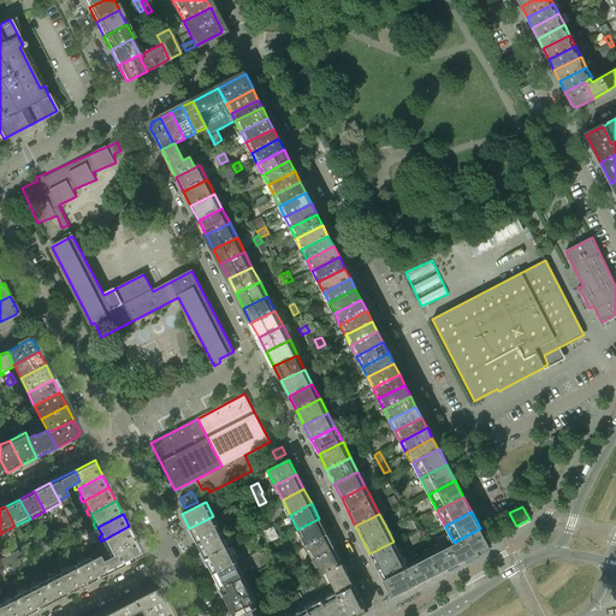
[(213,516),(189,528),(190,529),(188,531),(191,537),(193,535),(197,544),(220,532),(213,516)]
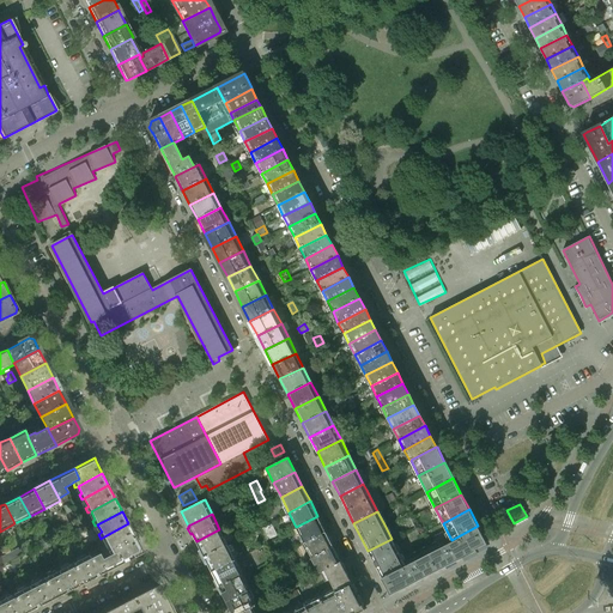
[(317,516),(296,527),(304,541),(326,530),(317,516)]
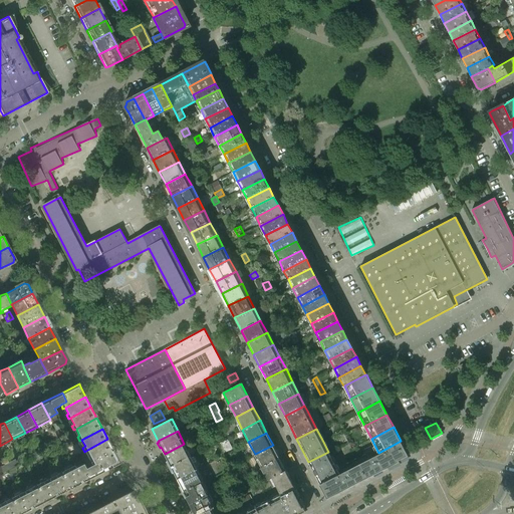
[(107,439),(87,450),(90,457),(88,458),(90,462),(112,450),(107,439)]
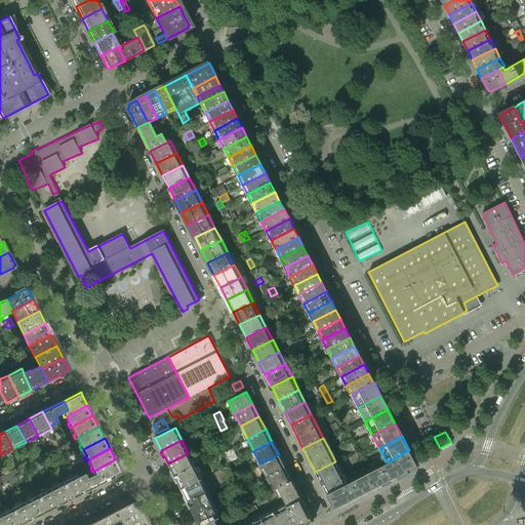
[(407,470),(416,466),(409,450),(387,462),(385,458),(382,454),(371,459),(374,463),(365,469),(375,488),(408,472),(407,470)]
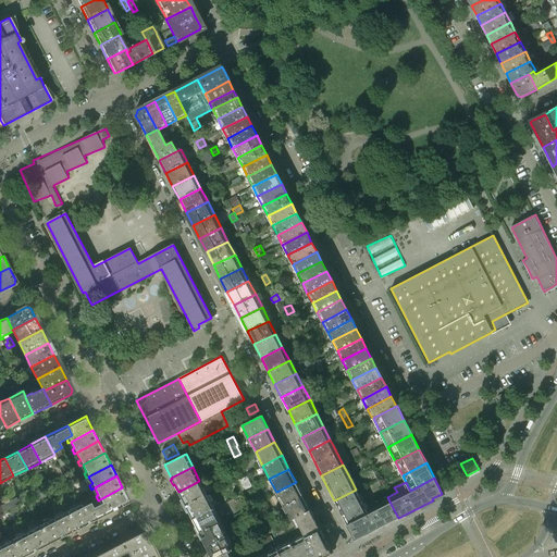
[(199,481),(178,492),(182,499),(181,500),(184,506),(185,505),(207,494),(199,481)]
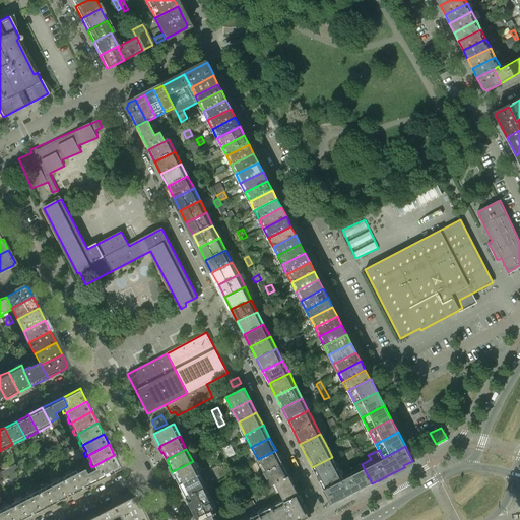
[(276,450),(258,459),(264,472),(282,463),(276,450)]
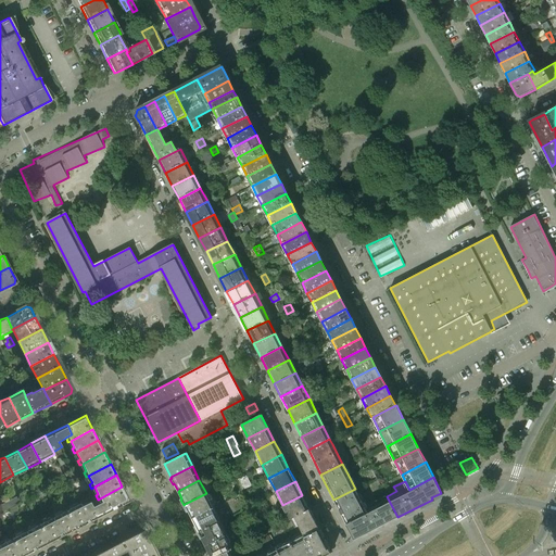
[(122,487),(98,500),(99,504),(100,504),(106,501),(112,512),(127,504),(130,502),(129,500),(122,487)]
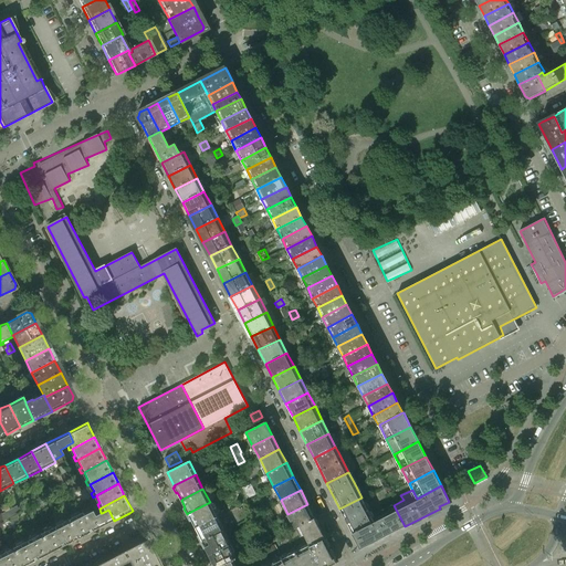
[(48,504),(43,496),(33,501),(38,510),(48,504)]
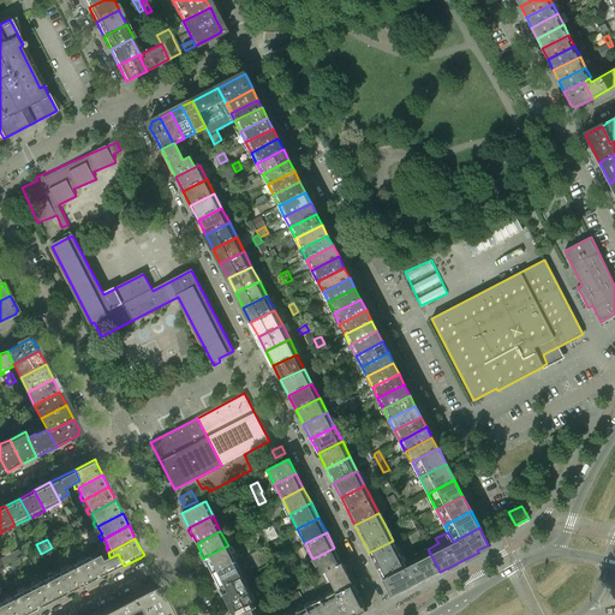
[(404,561),(400,554),(393,541),(369,553),(383,579),(406,567),(404,561)]
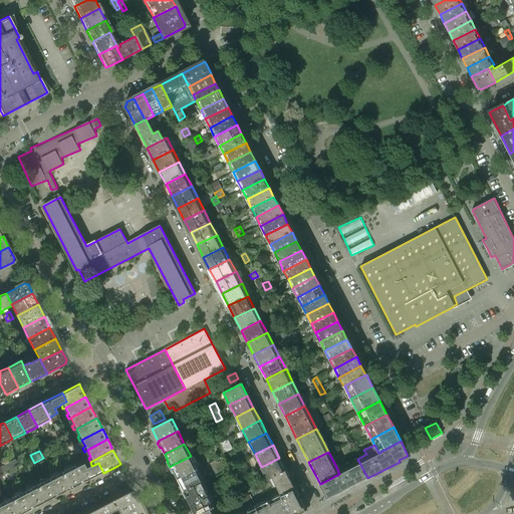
[(191,456),(171,466),(170,467),(173,473),(174,473),(177,479),(197,469),(191,456)]
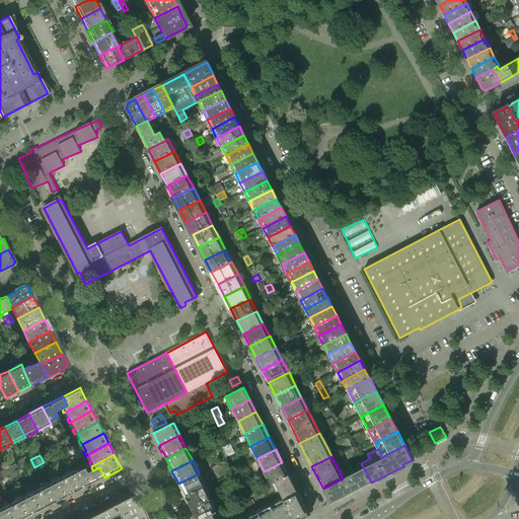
[(288,474),(282,462),(264,471),(271,485),(288,474)]
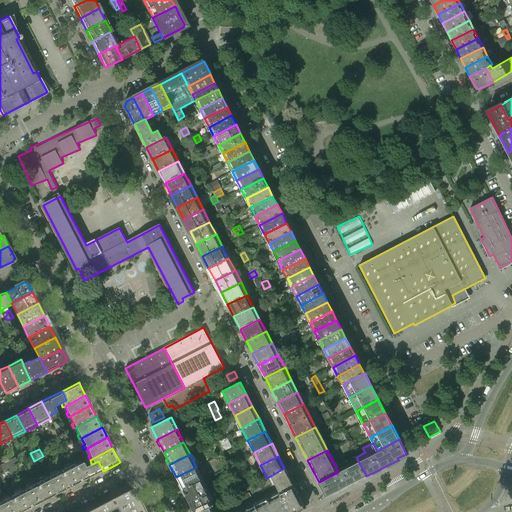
[(20,457),(0,466),(0,468),(2,472),(22,462),(20,457)]
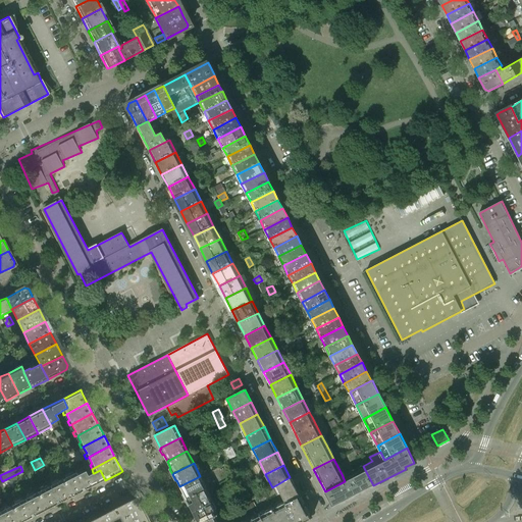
[(373,485),(363,466),(343,476),(345,481),(325,491),(332,507),(373,485)]
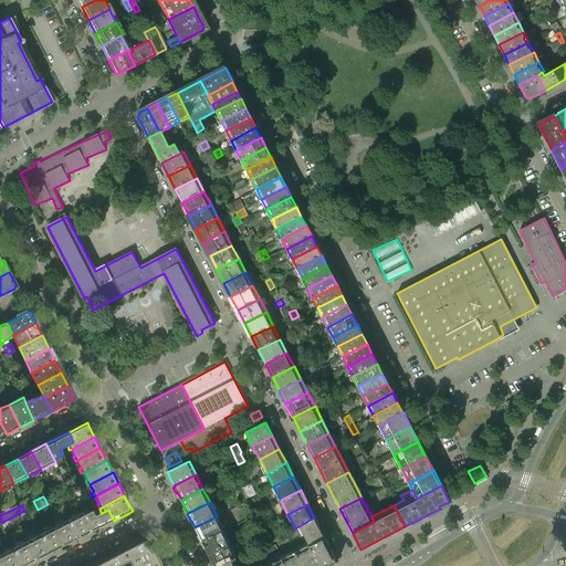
[(92,511),(83,516),(92,533),(114,521),(108,510),(102,513),(101,513),(94,516),(92,511)]
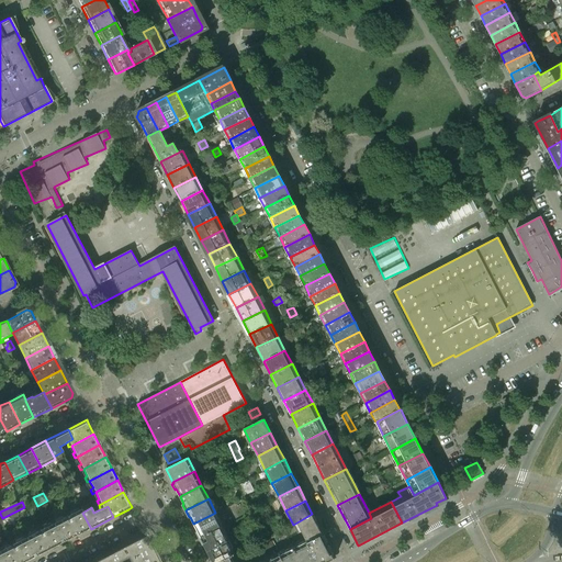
[(81,509),(67,516),(77,536),(91,529),(82,513),(81,509)]
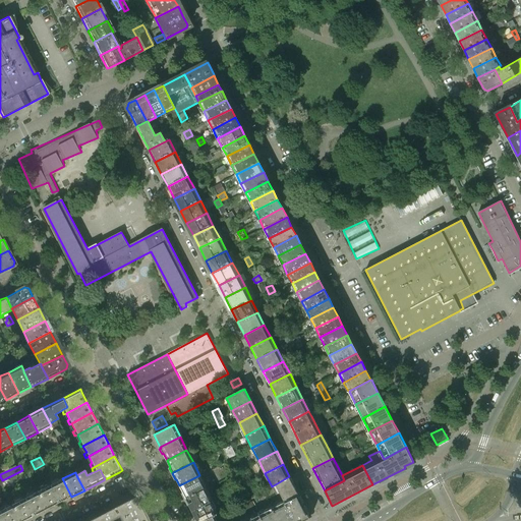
[(199,475),(179,485),(183,493),(182,494),(184,499),(186,498),(207,487),(199,475)]
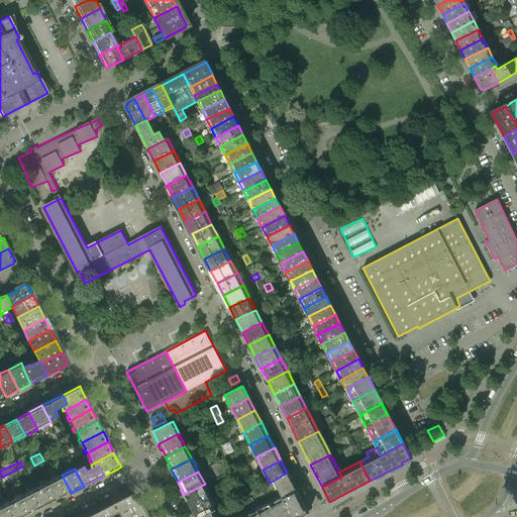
[(297,492),(287,473),(270,483),(270,484),(262,488),(264,493),(273,489),(274,491),(279,489),(281,494),(282,494),(284,498),(297,492)]
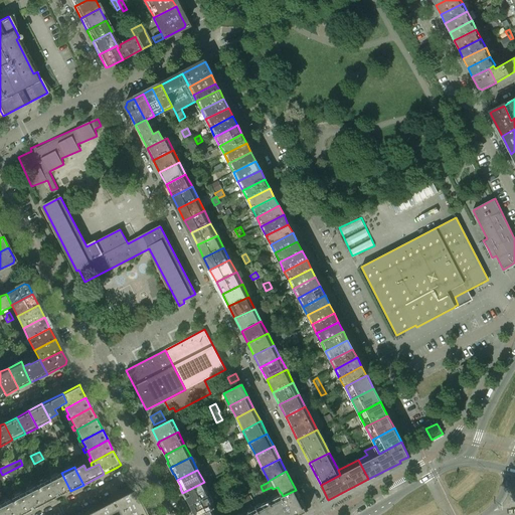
[(61,473),(48,480),(57,498),(70,491),(61,473)]
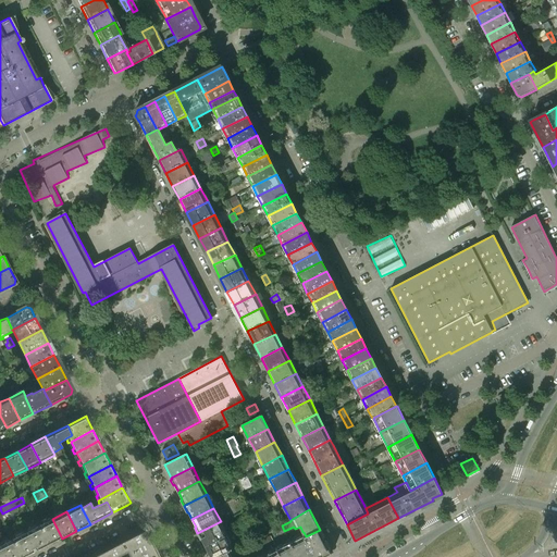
[(52,519),(39,525),(49,545),(62,539),(52,519)]
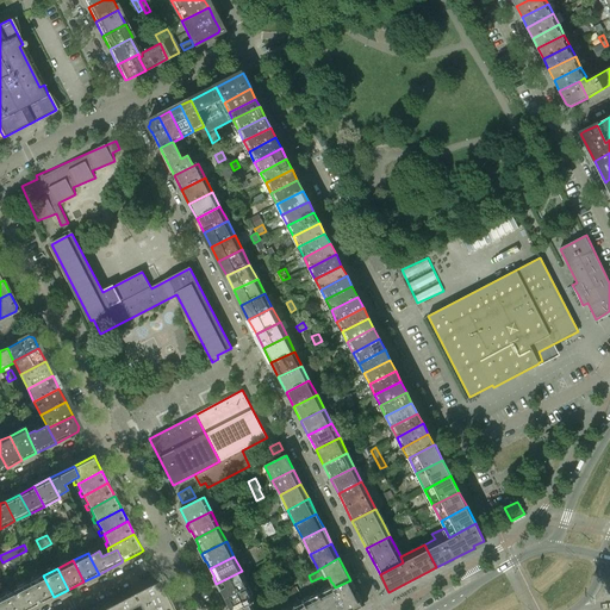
[(242,571),(218,583),(216,584),(221,591),(222,591),(225,598),(248,586),(249,586),(242,571)]
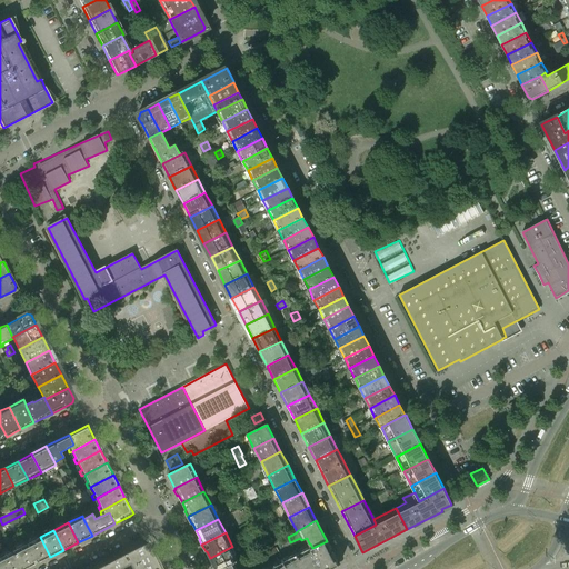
[(40,537),(27,545),(37,563),(50,557),(40,537)]
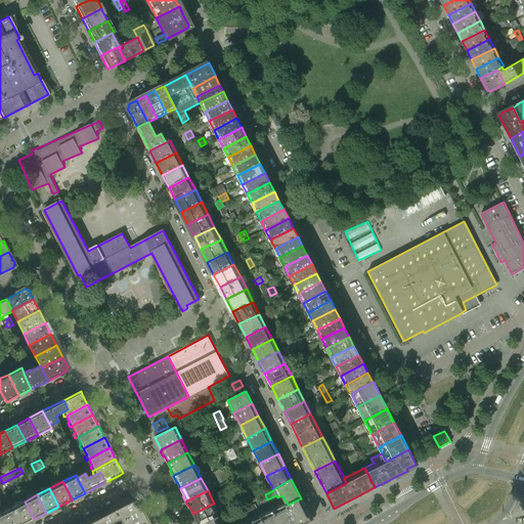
[(310,517),(301,498),(288,505),(297,523),(305,523),(313,520),(311,516),(310,517)]
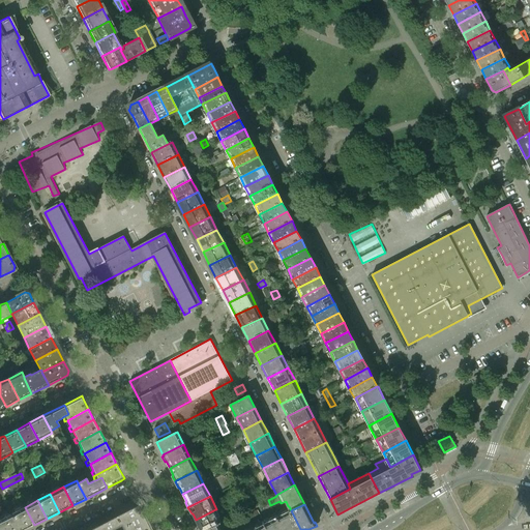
[(144,518),(138,506),(116,518),(121,526),(122,529),(144,518)]
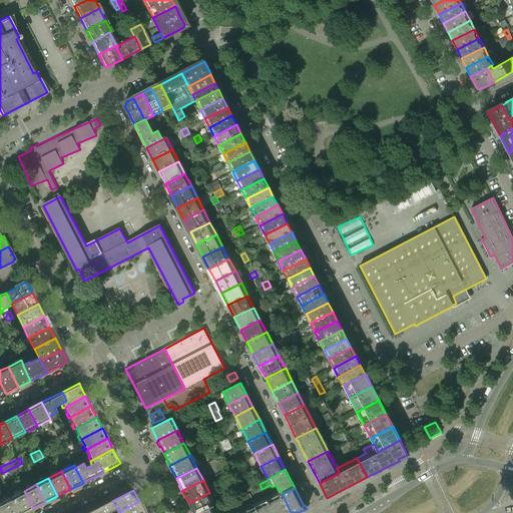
[(279,490),(267,496),(275,512),(291,512),(282,494),(280,490),(279,490)]
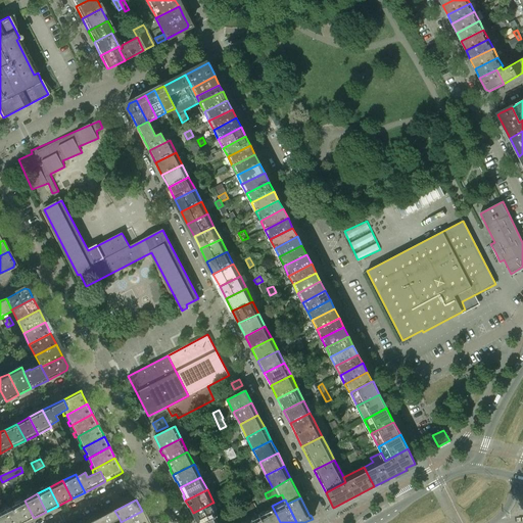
[(25,501),(11,507),(19,522),(24,522),(34,518),(25,501)]
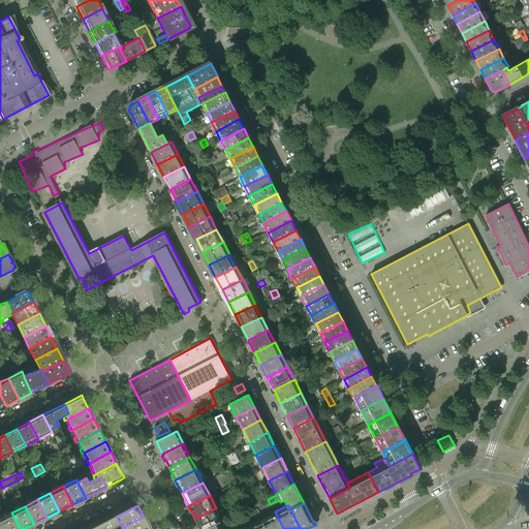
[(267,528),(261,519),(258,521),(257,519),(260,518),(257,509),(253,511),(251,506),(242,511),(246,520),(250,528),(267,528)]
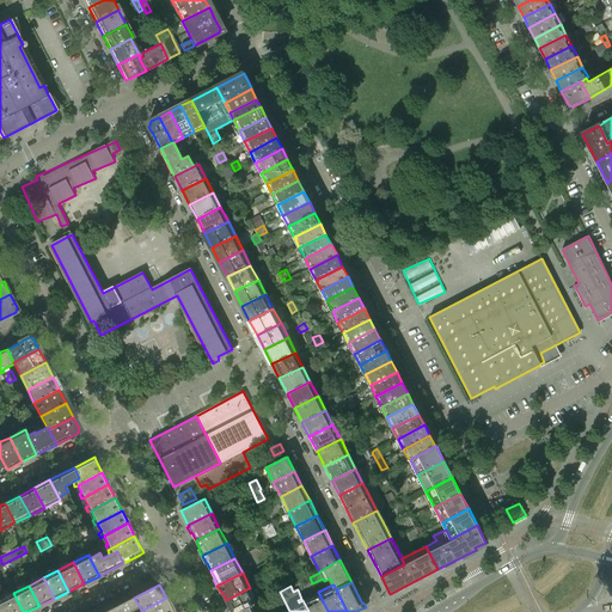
[(239,611),(256,604),(249,588),(226,600),(232,611),(239,611)]
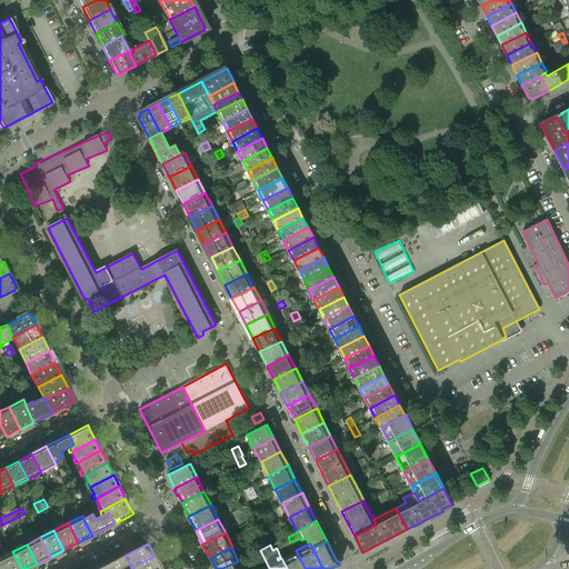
[(305,568),(296,550),(281,558),(287,568),(305,568)]
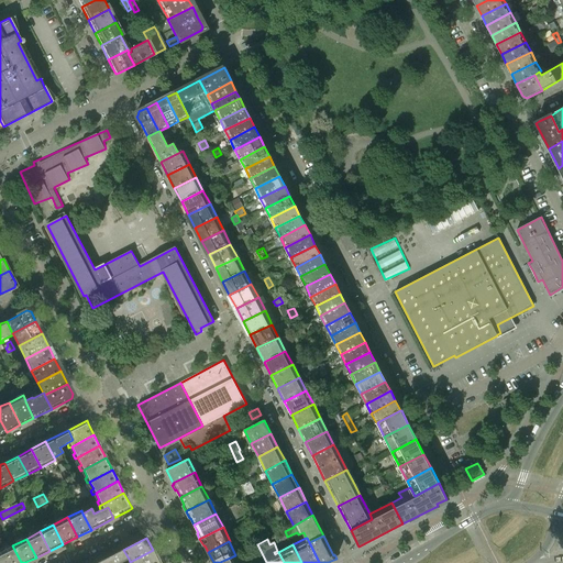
[(21,562),(12,545),(0,552),(0,553),(4,562),(21,562)]
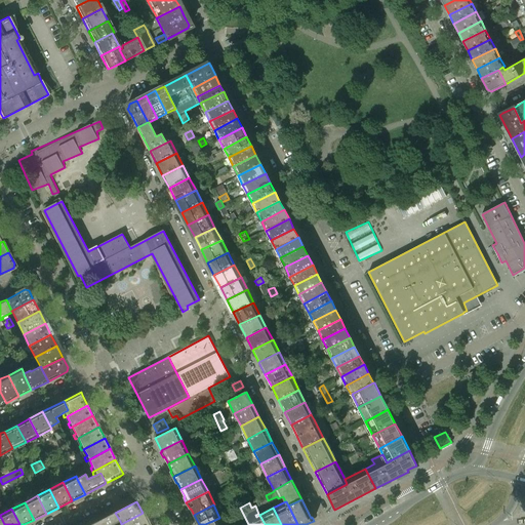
[(112,524),(120,521),(115,513),(90,524),(112,524)]
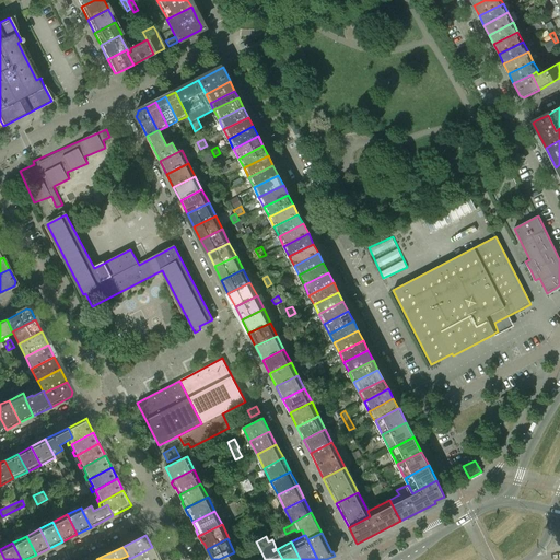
[(158,559),(159,559),(152,547),(129,559),(158,559)]
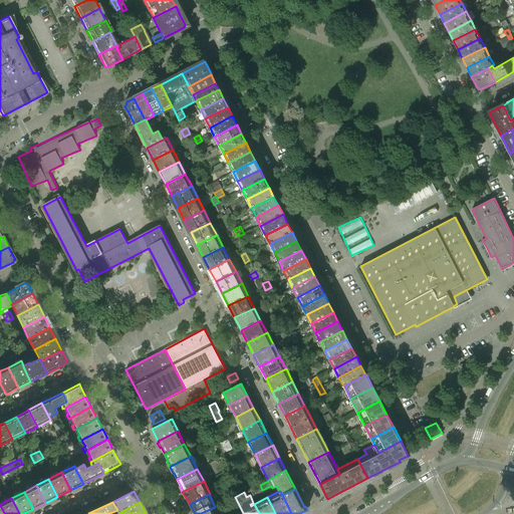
[(219,513),(223,512),(219,505),(215,507),(201,513),(219,513)]
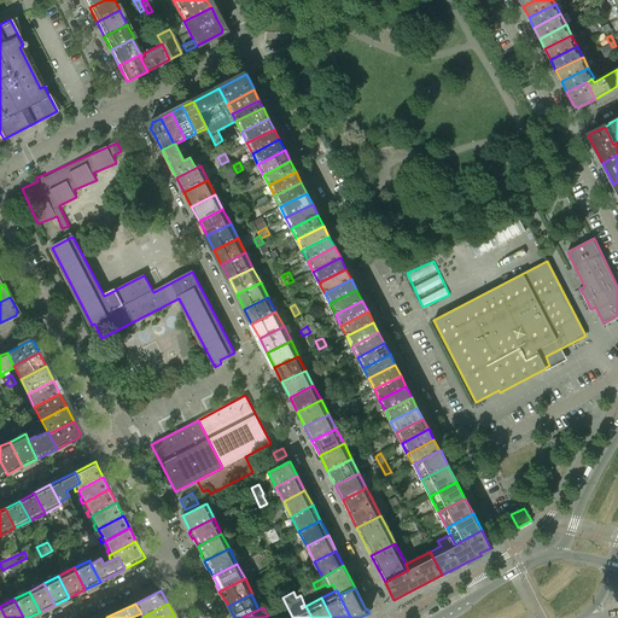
[(292,617),(287,607),(274,614),(275,617),(292,617)]
